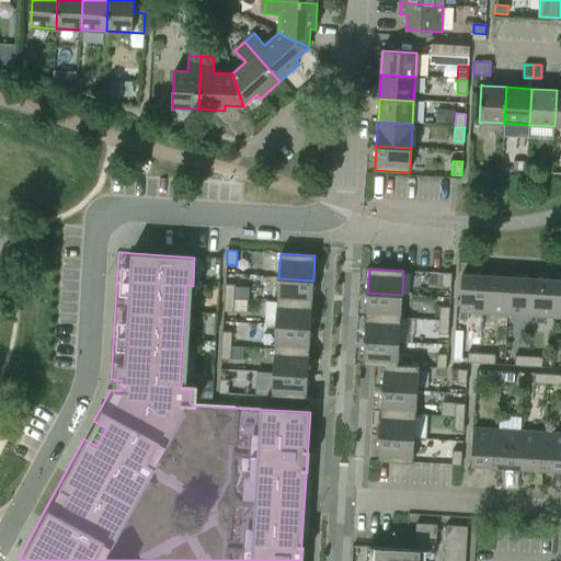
[(441,287),(450,287),(451,274),(442,273),(441,287)]
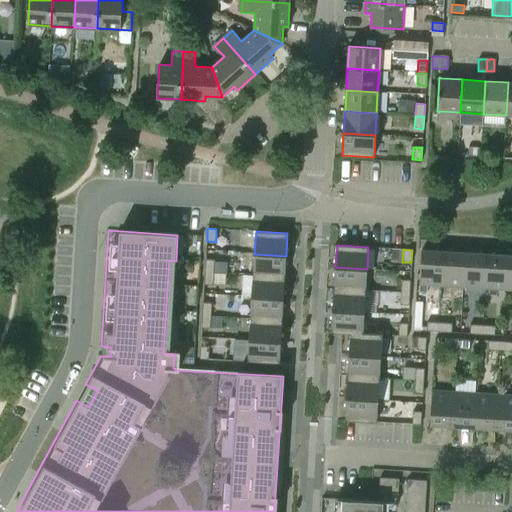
[(421,250),(419,285),(419,292),(428,292),(428,285),(441,286),(444,252),(421,250)]
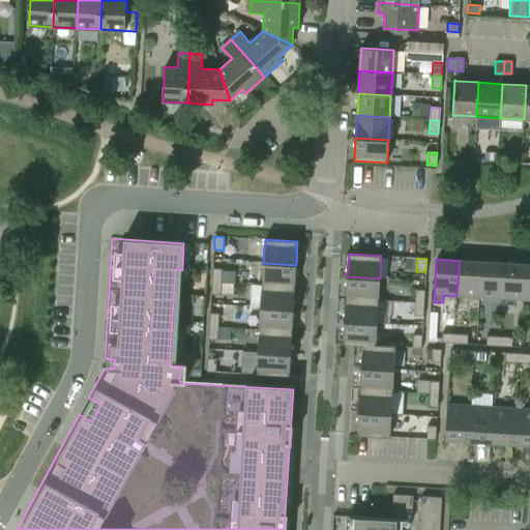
[(481,262),(460,261),(457,296),(479,298),(481,262)]
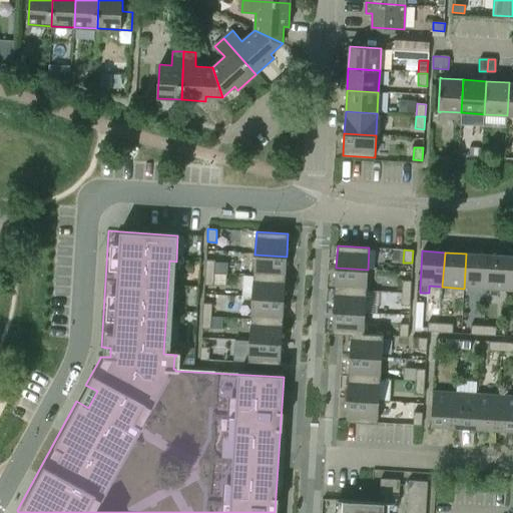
[(488,254),(466,253),(464,289),(486,290),(488,254)]
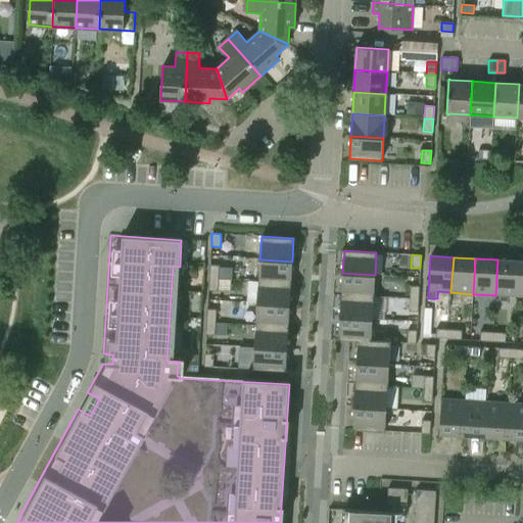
[(259,259),(258,281),(291,283),(292,262),(259,259)]
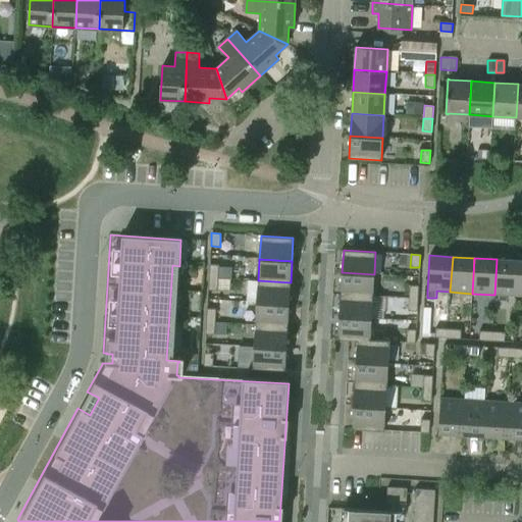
[(518,260),(497,259),(494,295),(516,296),(518,260)]
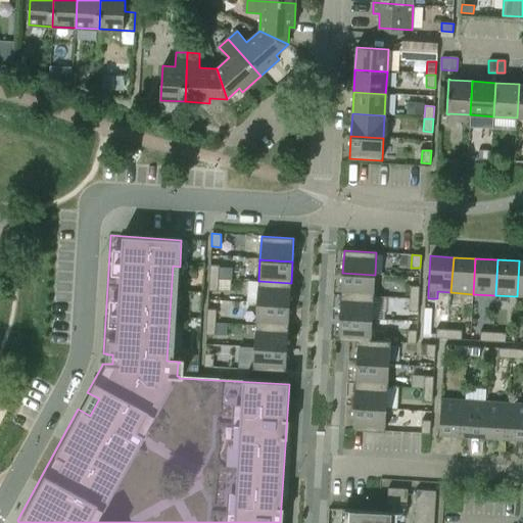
[(209,278),(219,279),(220,266),(209,265),(209,278)]
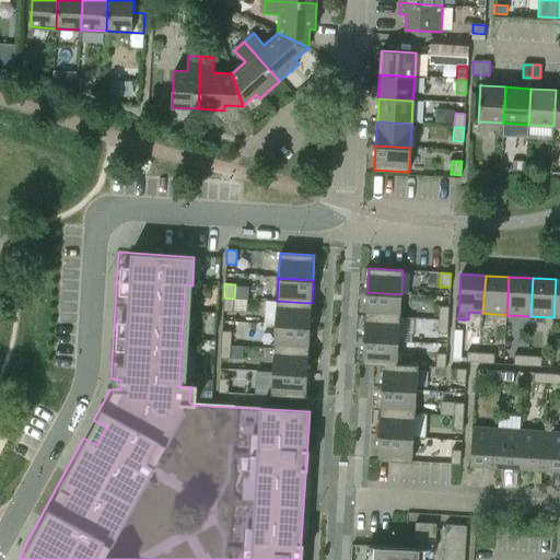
[(399,318),(401,294),(366,292),(365,316),(399,318)]
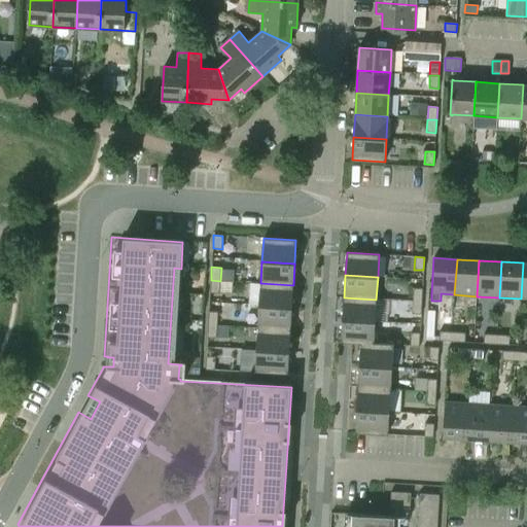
[(220,281),(211,280),(210,293),(219,293),(220,281)]
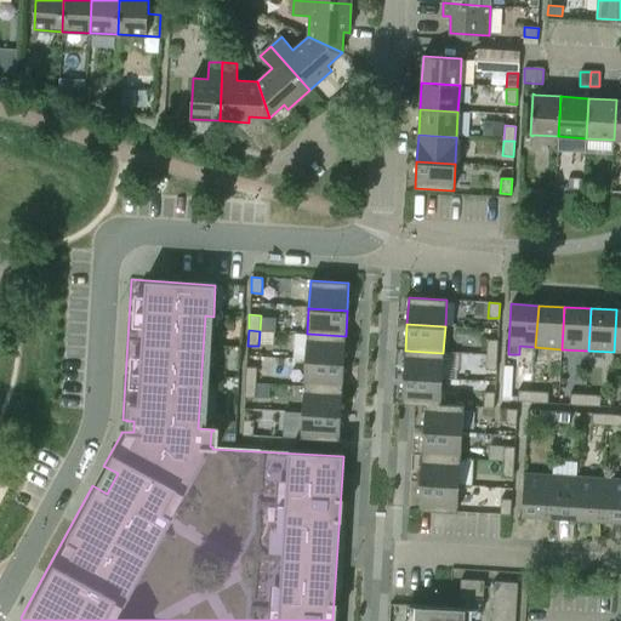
[(343,363),(346,336),(307,334),(306,360),(343,363)]
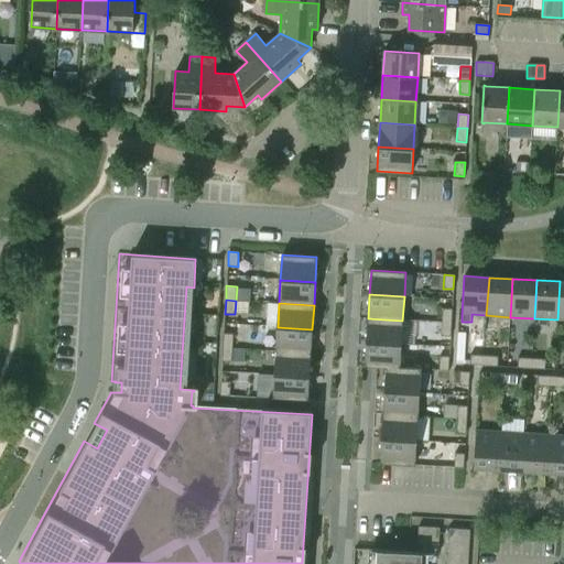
[(442,323),(452,323),(452,308),(442,308),(442,323)]
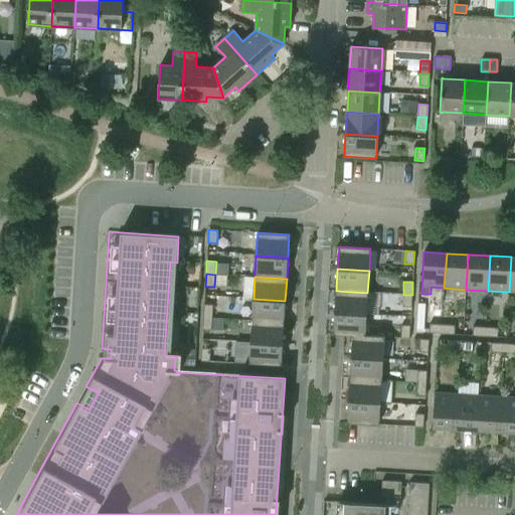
[(366,314),(367,293),(336,291),(335,312),(366,314)]
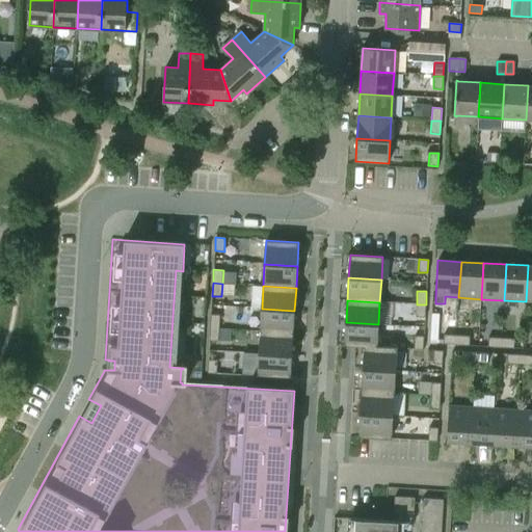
[(426,304),(417,304),(416,317),(425,318),(426,304)]
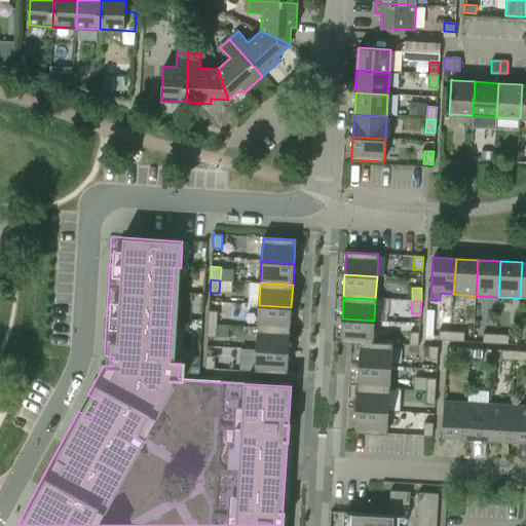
[(290,329),(291,307),(259,305),(257,326),(257,327),(290,329)]
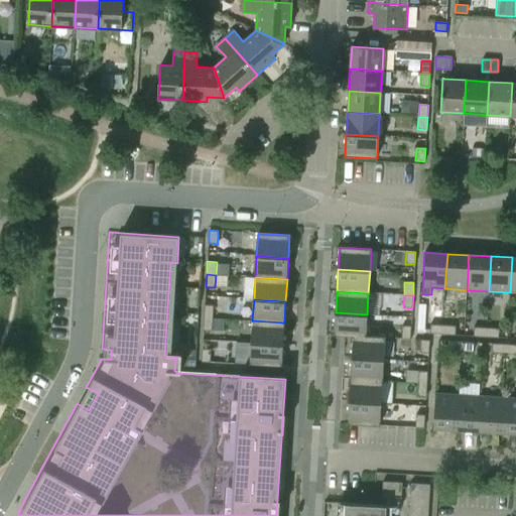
[(204,317),(213,318),(214,305),(205,305),(204,317)]
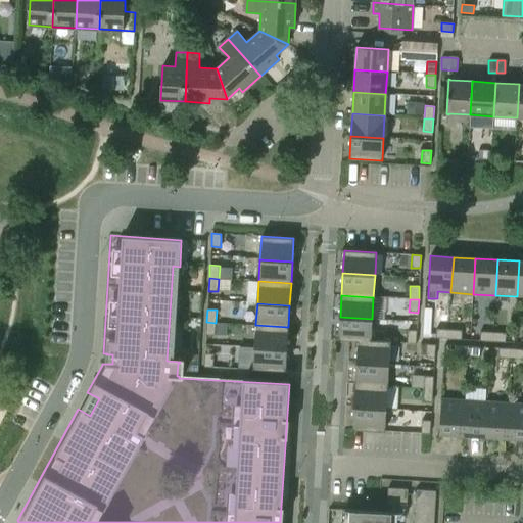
[(372,319),(340,317),(338,339),(358,341),(358,340),(371,341),(371,340),(372,319)]
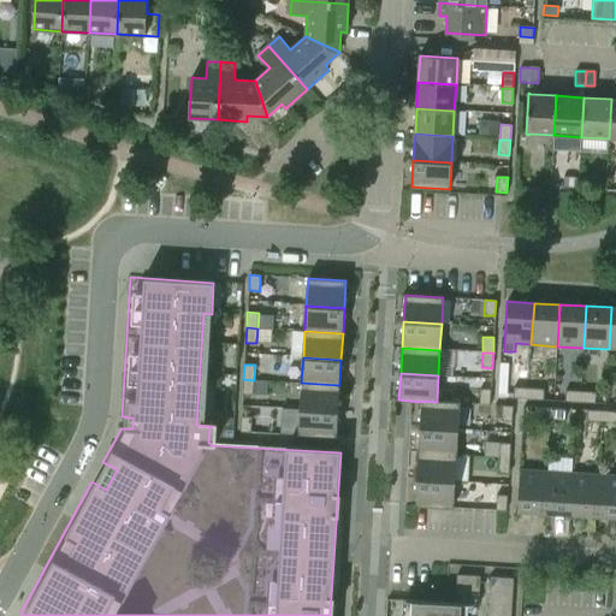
[(254,380),(243,379),(242,395),(253,395),(254,380)]
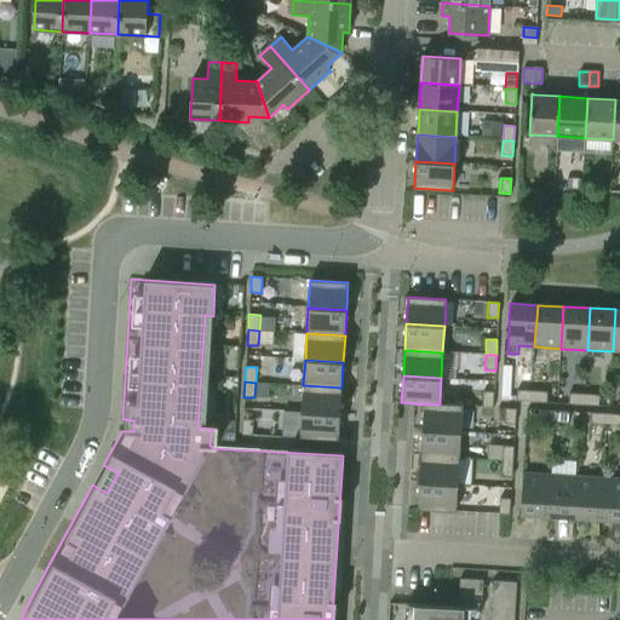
[(303,385),(302,412),(340,414),(342,388),(303,385)]
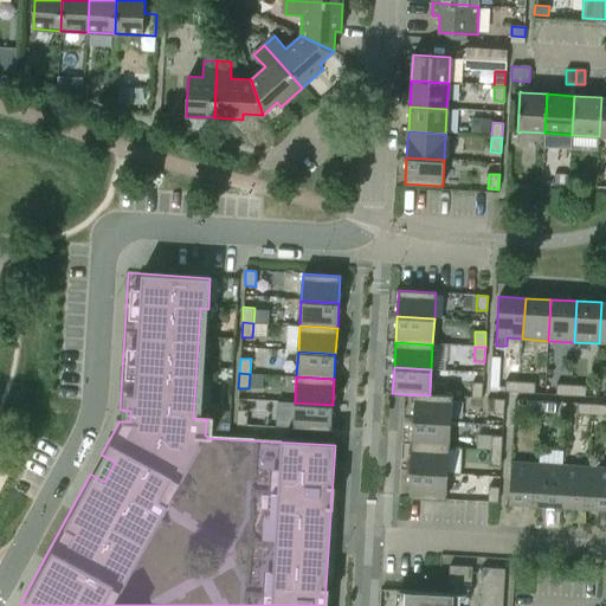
[(520,393),(520,382),(505,381),(504,392),(520,393)]
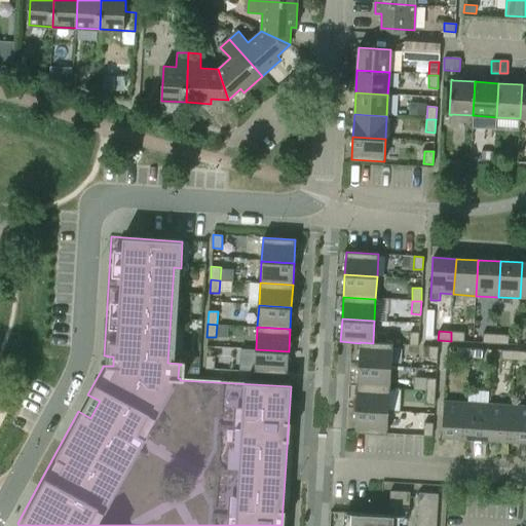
[(409,345),(418,345),(419,333),(410,332),(409,345)]
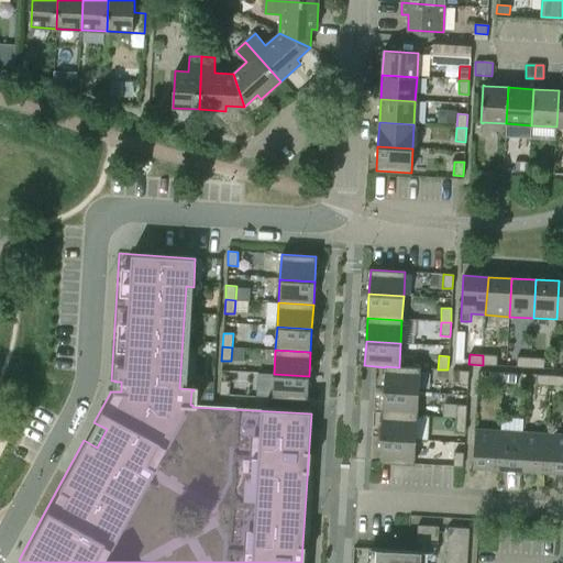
[(483,355),(483,365),(497,365),(497,355),(483,355)]
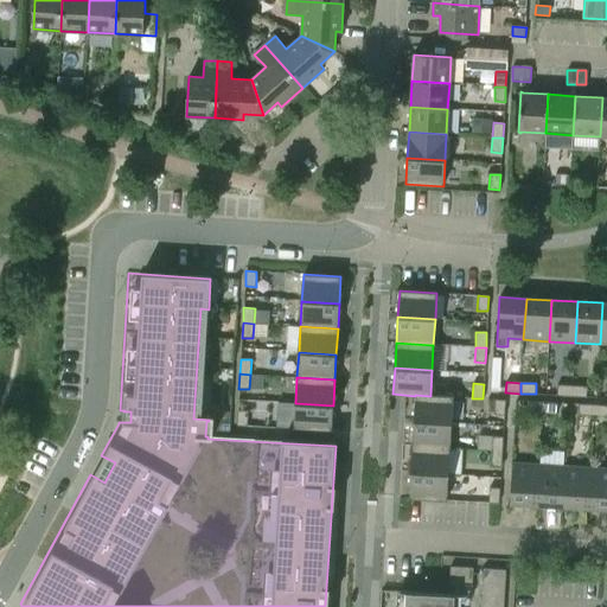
[(572,396),(572,385),(557,385),(556,396),(572,396)]
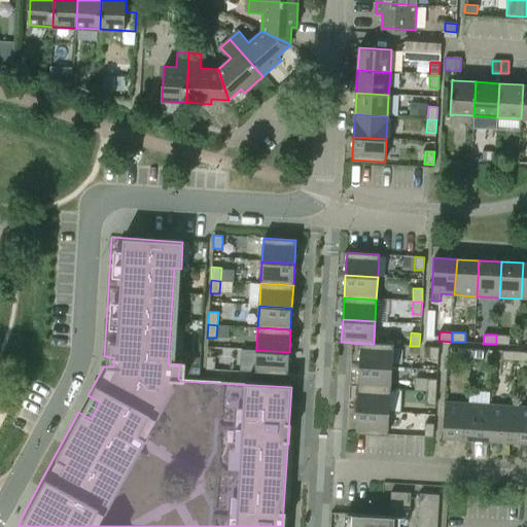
[(496,335),(496,344),(508,345),(510,336),(496,335)]
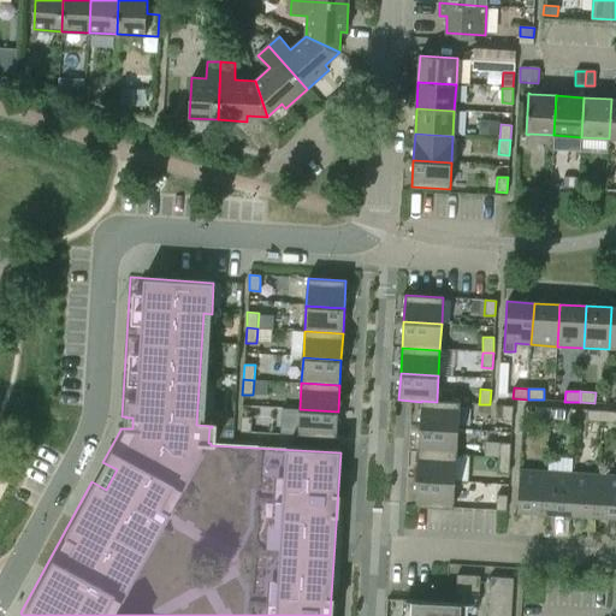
[(420,427),(458,428),(460,402),(437,401),(437,402),(421,401),(421,402),(420,427)]
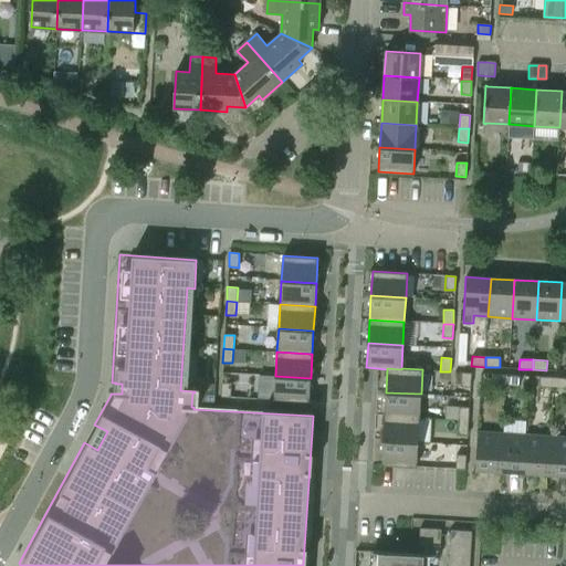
[(471,374),(461,373),(460,387),(470,387),(471,374)]
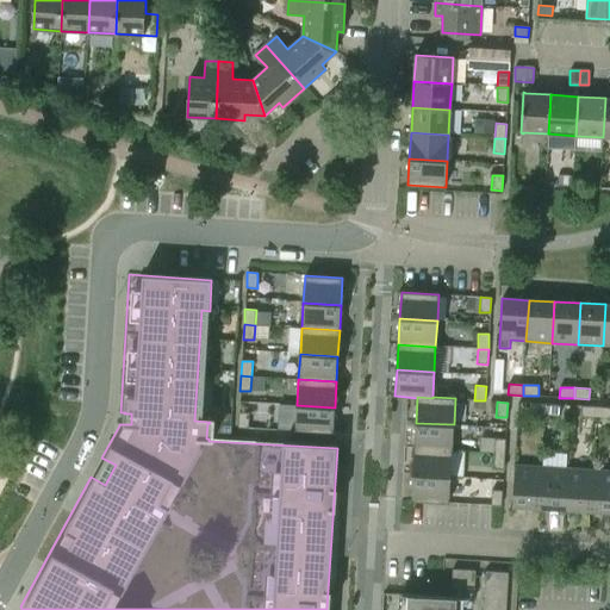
[(545,415),(545,404),(530,403),(529,414),(545,415)]
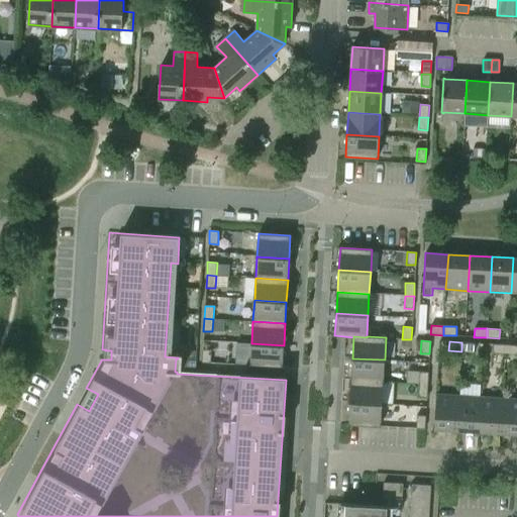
[(461,342),(461,351),(475,352),(475,343),(461,342)]
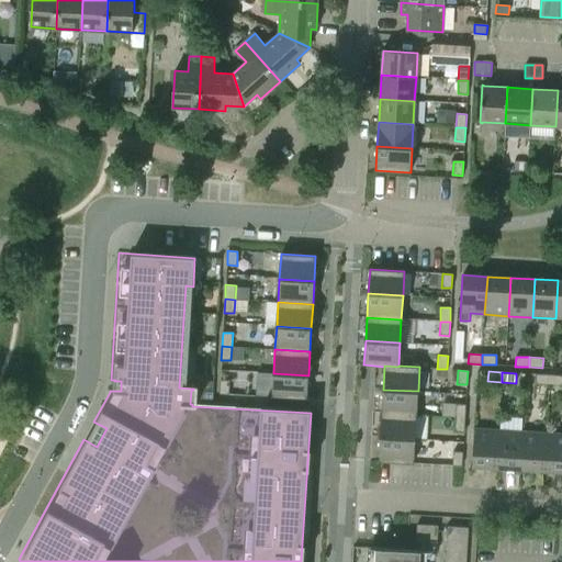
[(306,400),(308,375),(273,373),(272,397),(306,400)]
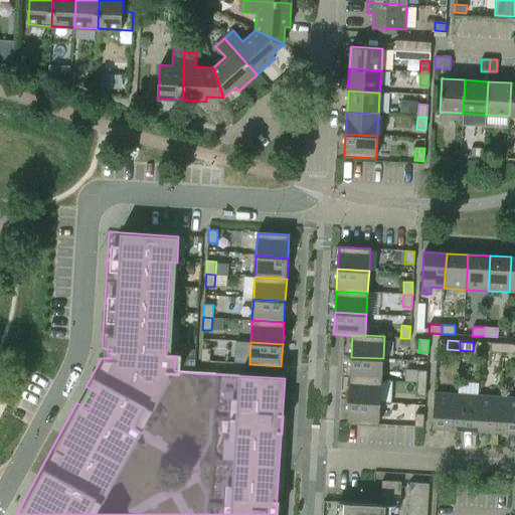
[(503,353),(503,344),(491,343),(490,352),(503,353)]
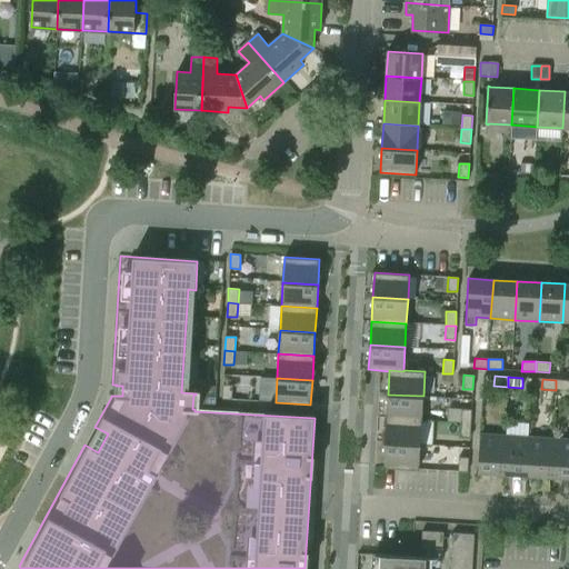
[(568,380),(556,380),(556,390),(568,390),(568,380)]
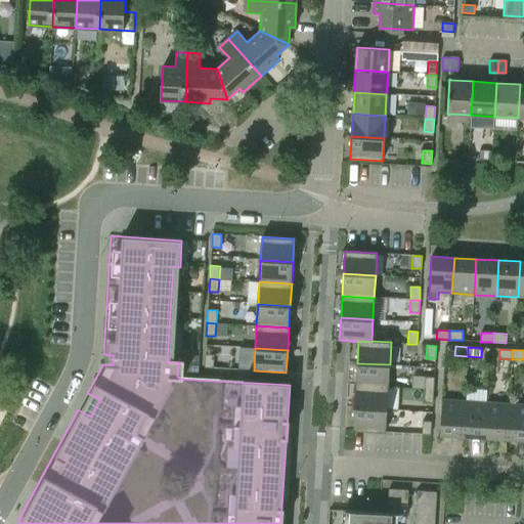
[(214,354),(205,354),(205,367),(213,367),(214,354)]
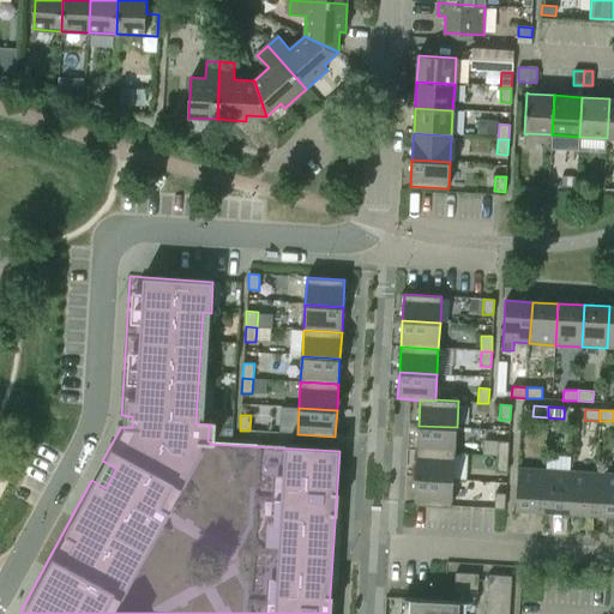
[(455,453),(457,427),(419,426),(417,451),(455,453)]
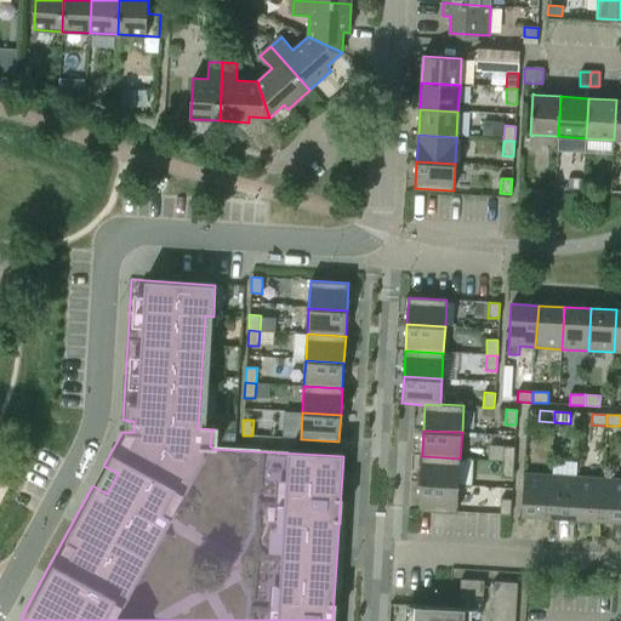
[(503,446),(503,461),(513,462),(514,446),(503,446)]
